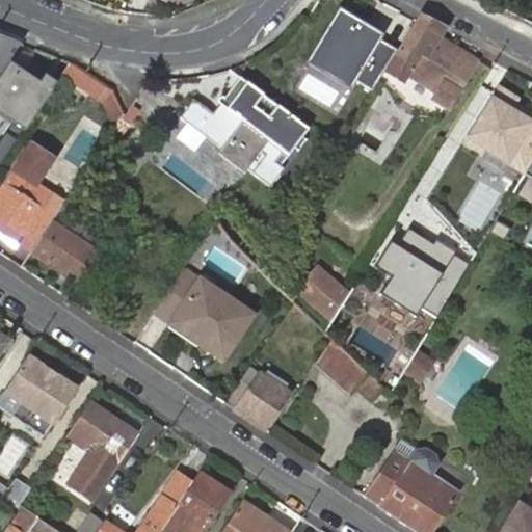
[(381,33),(338,6),(304,60),(348,87),(353,78),(371,89),(396,49),(378,37),(381,33)]
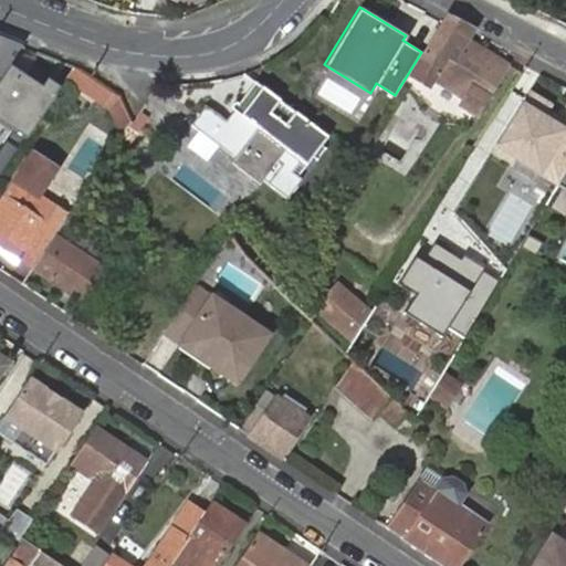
[(423,53),(416,65),(435,77),(438,70),(470,90),(465,96),(482,106),(507,65),(468,41),(462,49),(459,46),(470,29),(447,17),(423,53)]
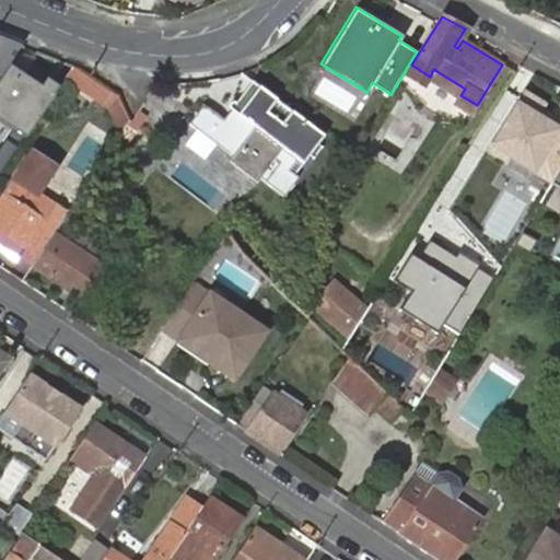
[(3,77),(22,45),(0,36),(0,76),(1,78),(3,77)]
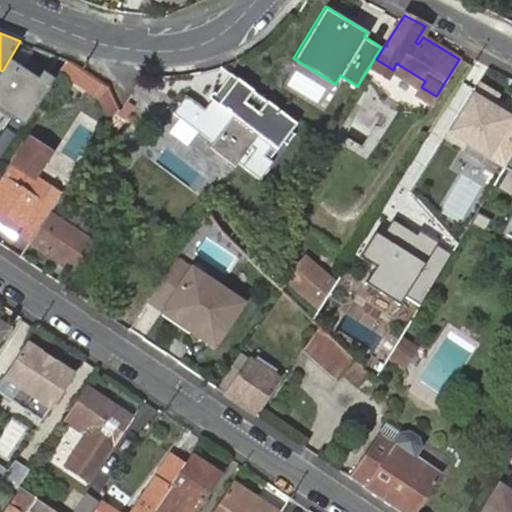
[(41,78),(12,58),(0,75),(0,109),(11,117),(0,133),(0,162),(58,78),(46,70),(41,78)]
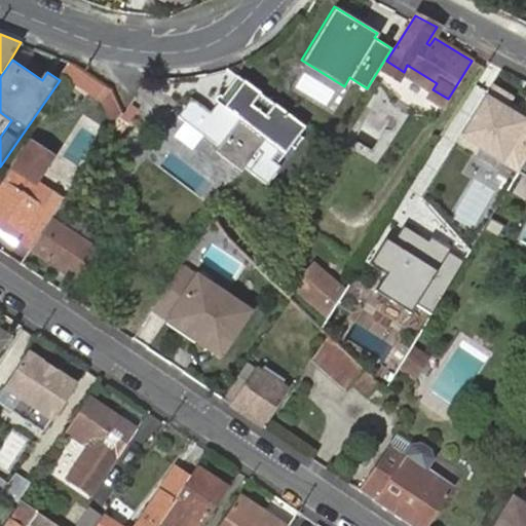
[(71,62),(63,74),(104,103),(113,89),(75,64),(71,62)]
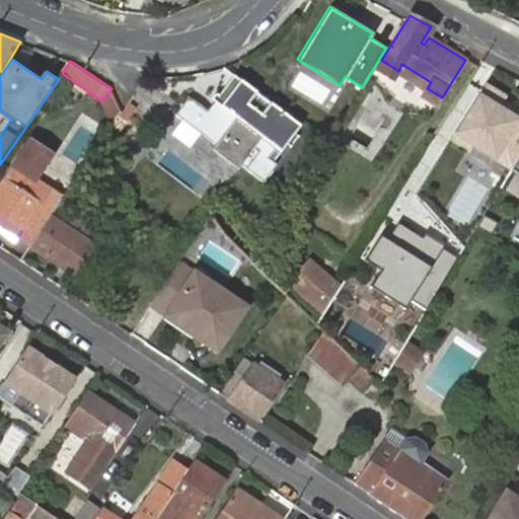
[(401,64),(398,71),(427,88),(431,82),(401,64)]
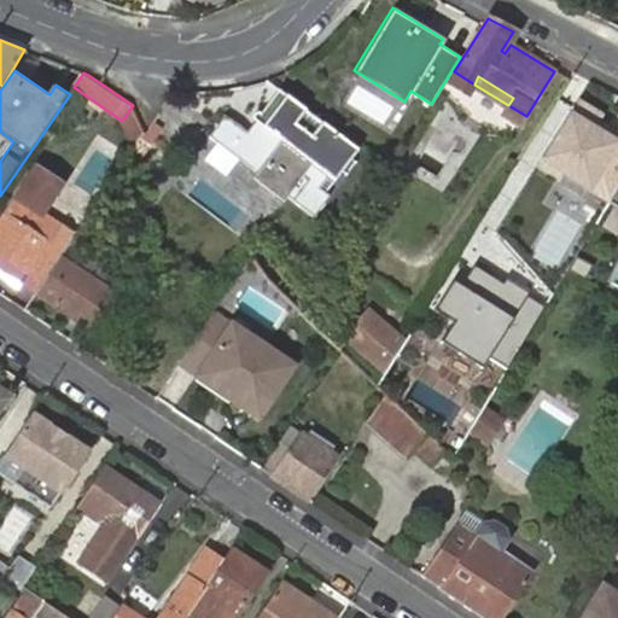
[(280,89),(262,112),(268,117),(286,94),(280,89)]
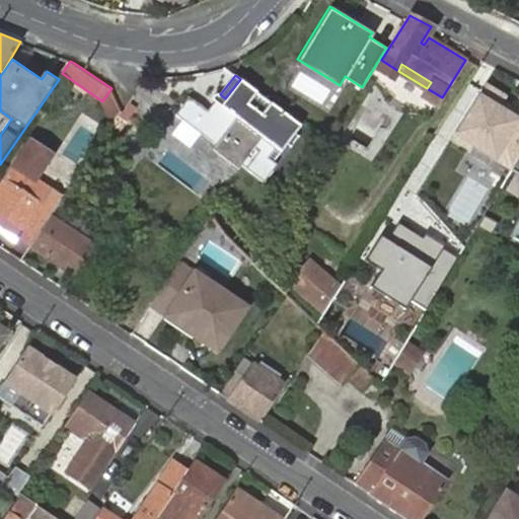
[(190,97),(175,115),(217,145),(213,150),(239,170),(243,164),(266,181),(279,163),(276,161),(303,126),(240,79),(225,98),(220,94),(208,110),(190,97)]
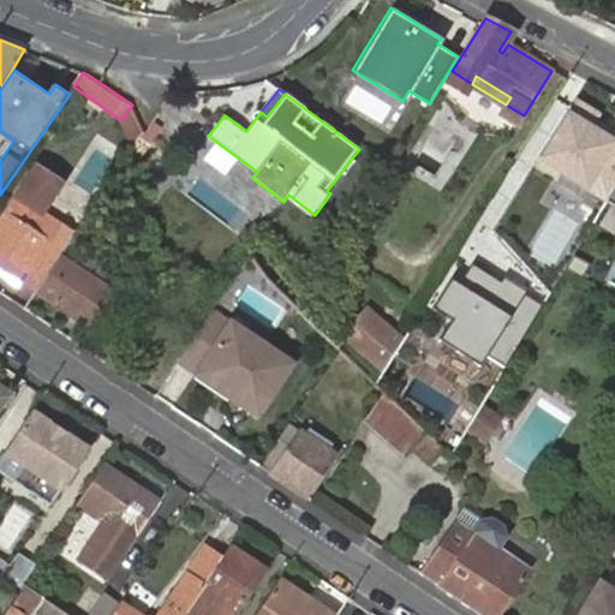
[(614,119),(574,97),(541,159),(614,197),(614,119)]
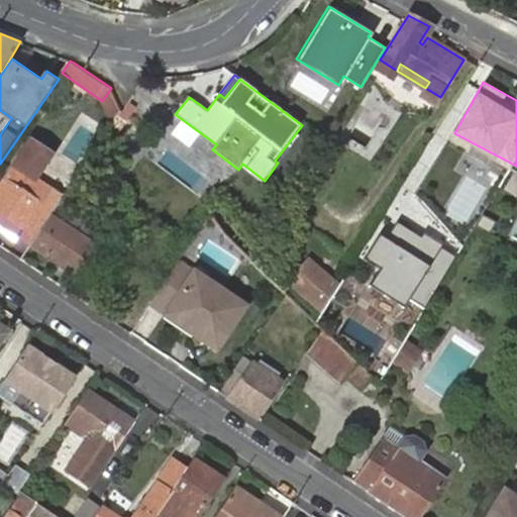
[(121,109),(105,134),(120,144),(129,130),(121,109)]
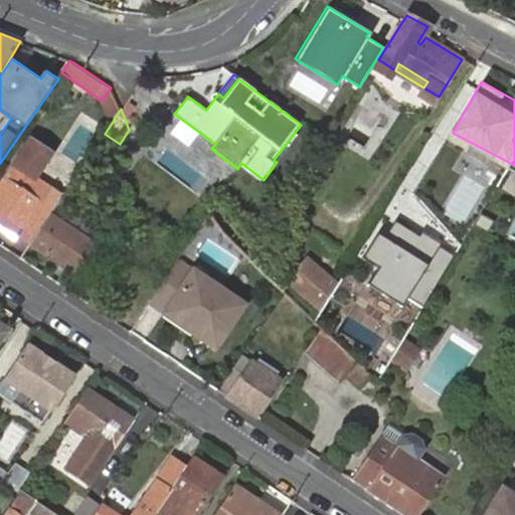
[(58,200),(60,198),(34,179),(51,154),(31,140),(14,165),(0,185),(0,222),(30,243),(58,200)]
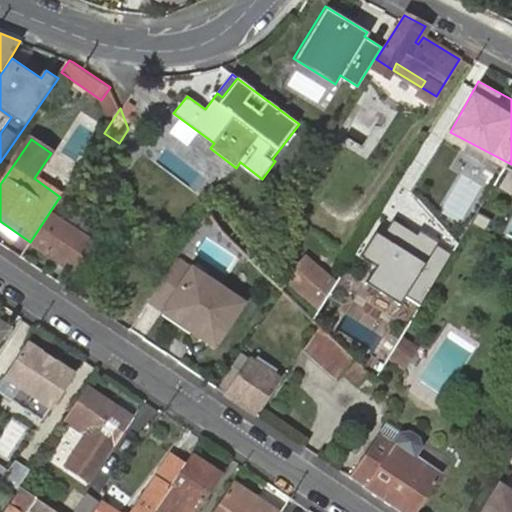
[(58,199),(30,242),(81,276),(107,237),(92,227),(86,237),(55,217),(64,204),(58,199)]
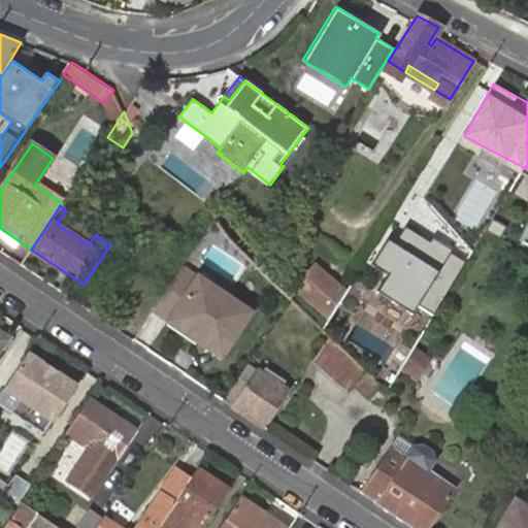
[(386,238),(370,263),(386,272),(374,290),(410,311),(416,303),(434,315),(466,263),(451,253),(452,250),(432,237),(429,242),(404,227),(394,243),(386,238)]
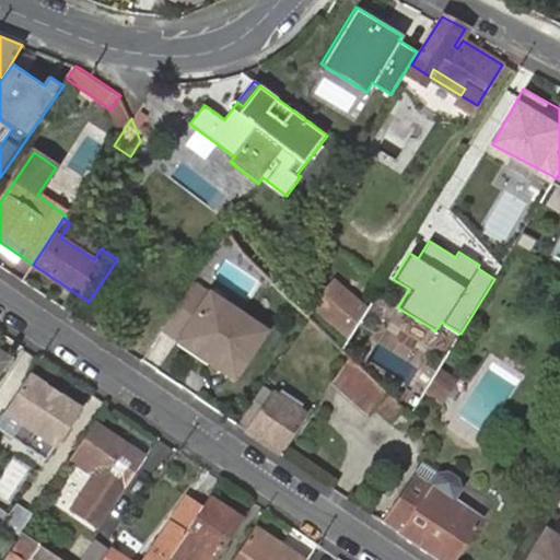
[(360,322),(366,311),(335,280),(312,304),(317,310),(349,339),(360,322)]
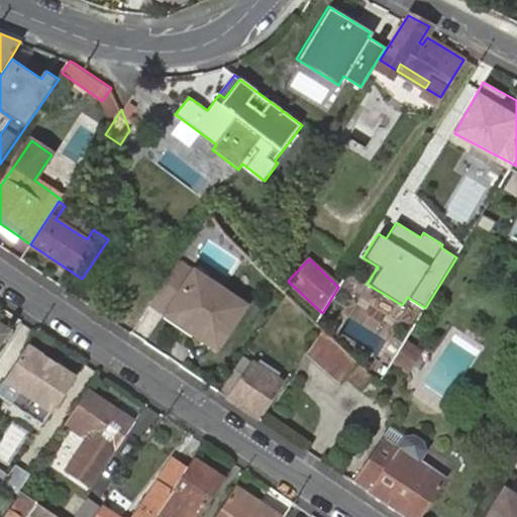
[(179,323),(192,332),(215,348),(243,306),(219,290),(194,273),(178,263),(150,304),(166,315),(179,323)]
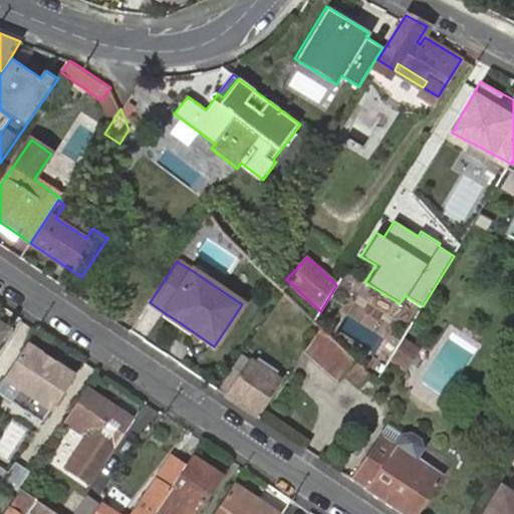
[(193,271),(218,288),(221,284),(196,267),(193,271)]
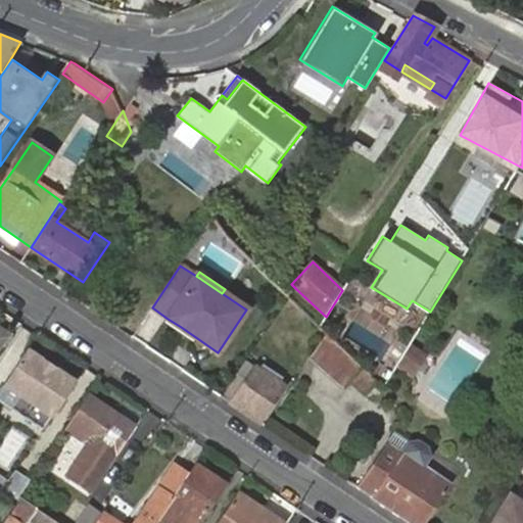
[(191,340),(194,336),(181,327),(168,319),(164,322),(191,340)]
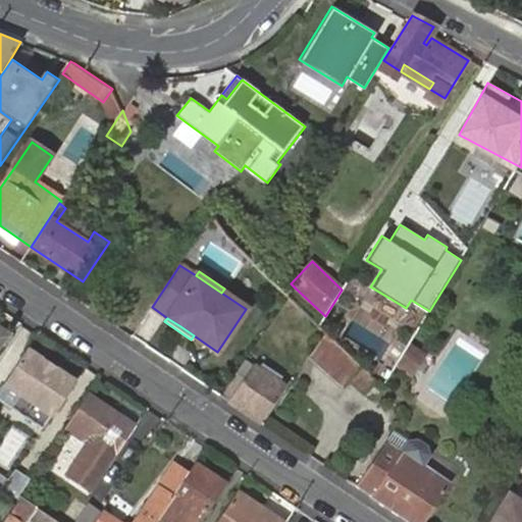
[(367,394),(378,381),(363,367),(326,332),(311,356),(345,387),(352,379),(367,394)]
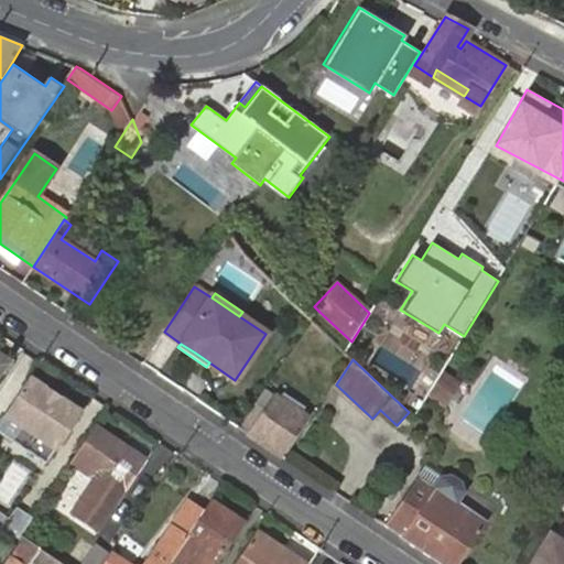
[(424,400),(446,410),(459,382),(437,372),(424,400)]
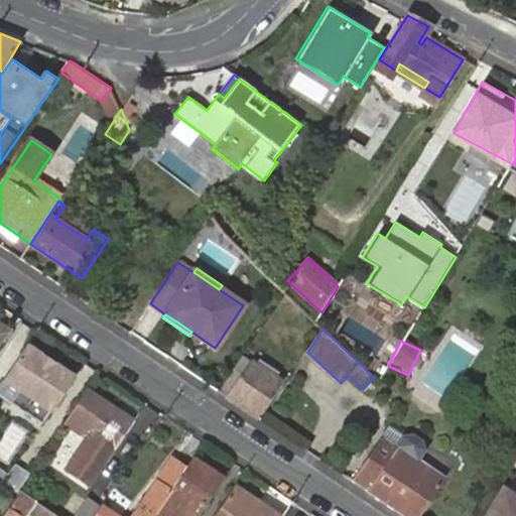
[(10,403),(41,424),(73,378),(41,357),(10,403)]
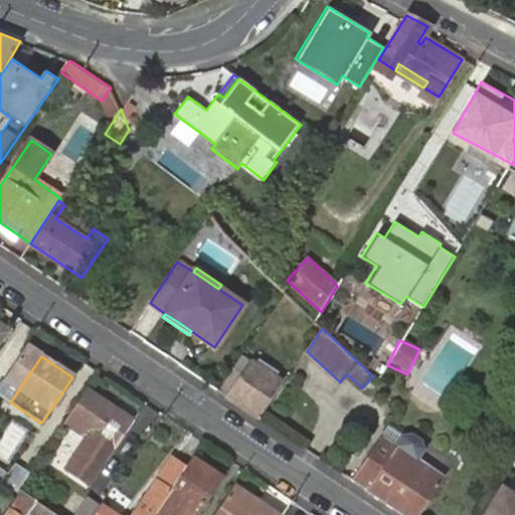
[(246,360),(242,356),(218,391),(228,397),(255,416),(280,380),(273,376),(276,373),(259,361),(256,364),(252,362),(251,363),(246,360)]
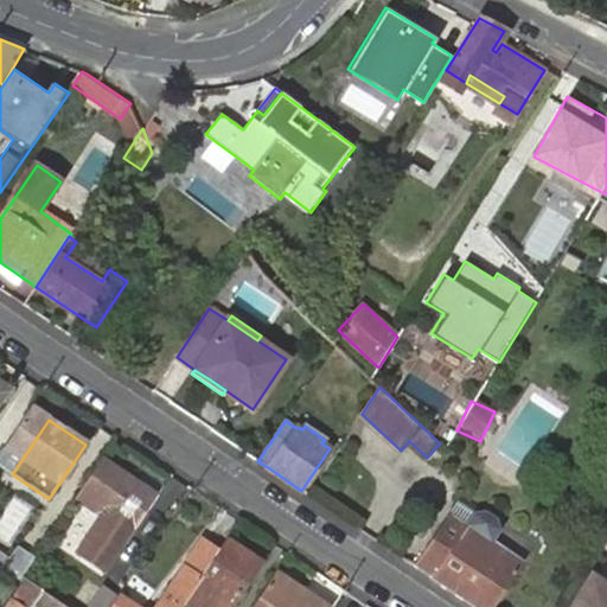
[(144,489),(102,460),(80,493),(109,512),(101,524),(126,541),(134,529),(129,525),(142,506),(147,509),(158,494),(145,486),(144,489)]
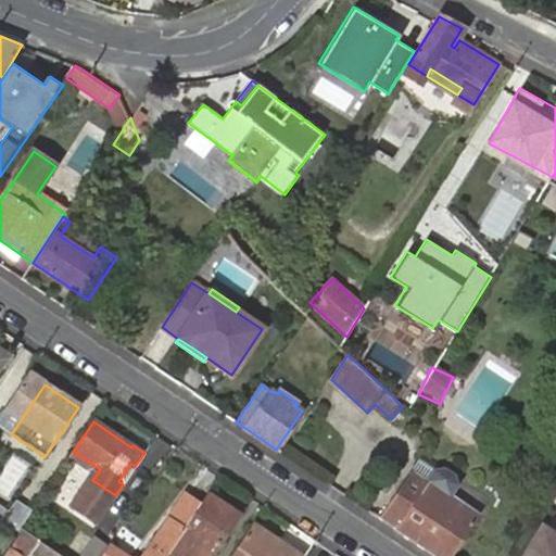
[(118,481),(123,484),(135,466),(130,464),(118,481)]
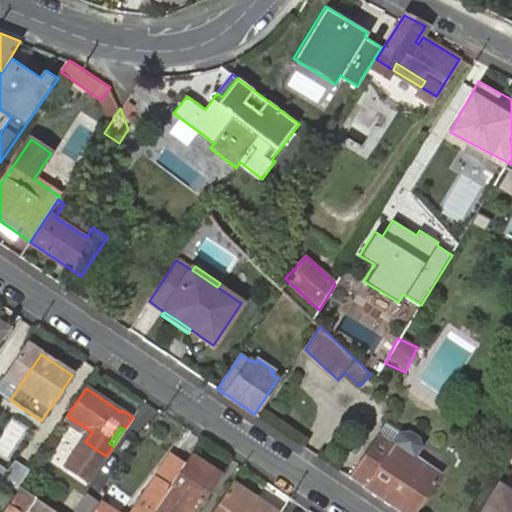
[(364,487),(400,511),(416,511),(441,475),(419,460),(414,457),(421,447),(418,438),(410,432),(400,435),(394,443),(380,433),(349,478),(364,487)]
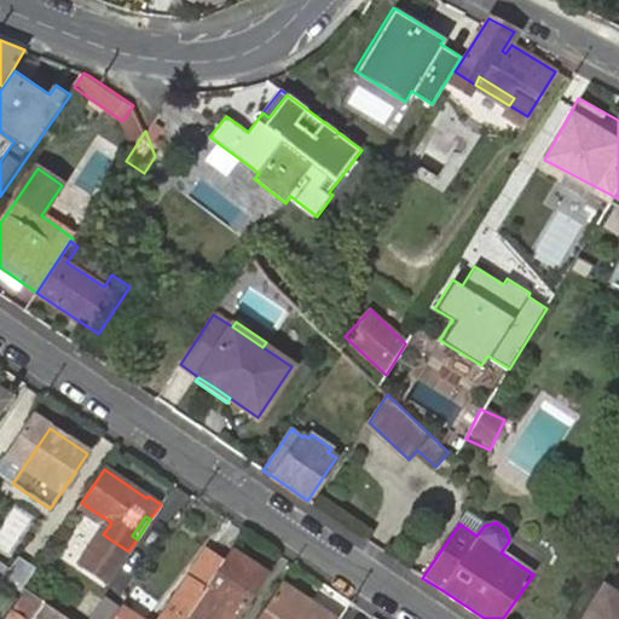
[(185,618),(190,613),(197,601),(204,590),(223,562),(207,551),(189,579),(160,618),(138,618),(122,608),(114,618),(185,618)]
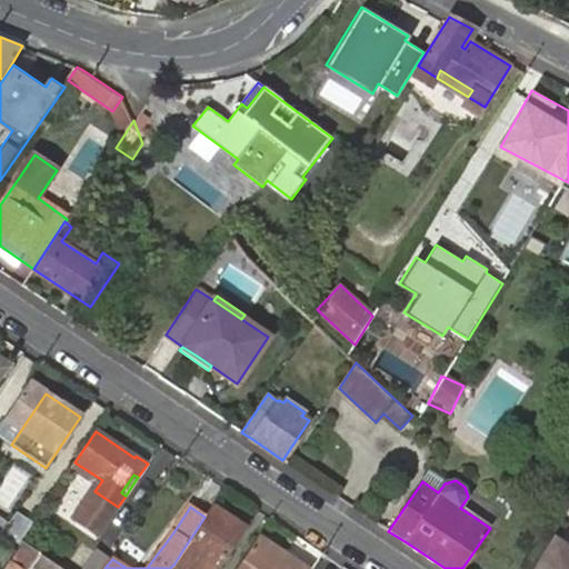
[(212,507),(205,517),(188,542),(181,552),(175,563),(182,568),(216,568),(239,535),(225,526),(230,518),(212,507)]
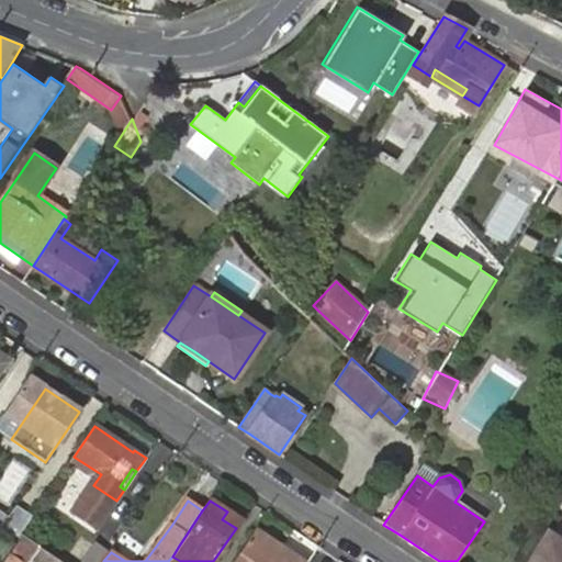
[(0,530),(17,542),(17,541),(21,534),(33,517),(17,506),(9,517),(0,510),(0,530)]
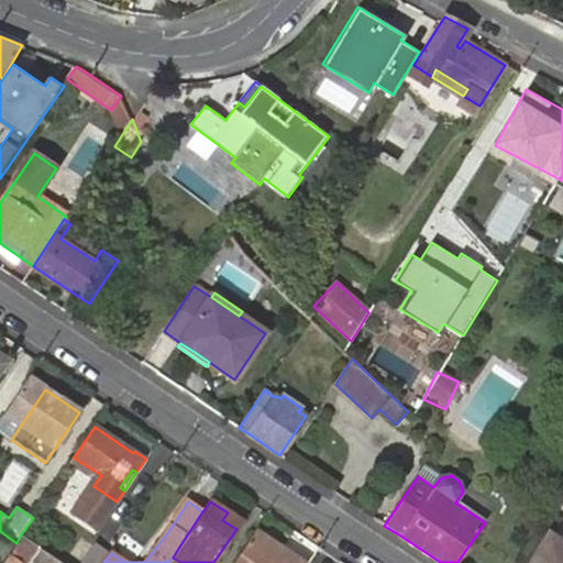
[(222,520),(236,529),(241,521),(228,512),(222,520)]
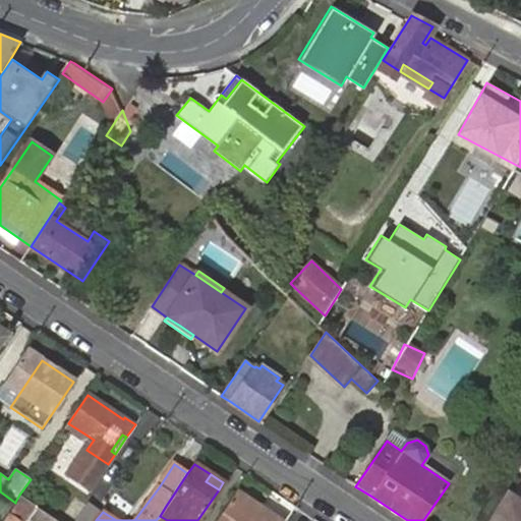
[(520,520),(520,495),(509,487),(487,520),(520,520)]
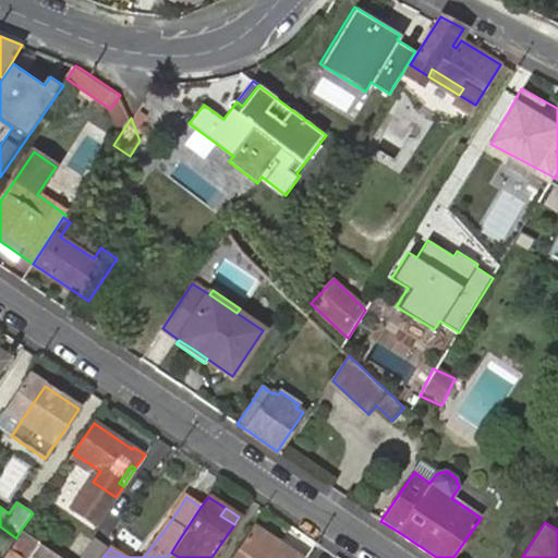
[(232,557),(299,557),(253,528),(232,557)]
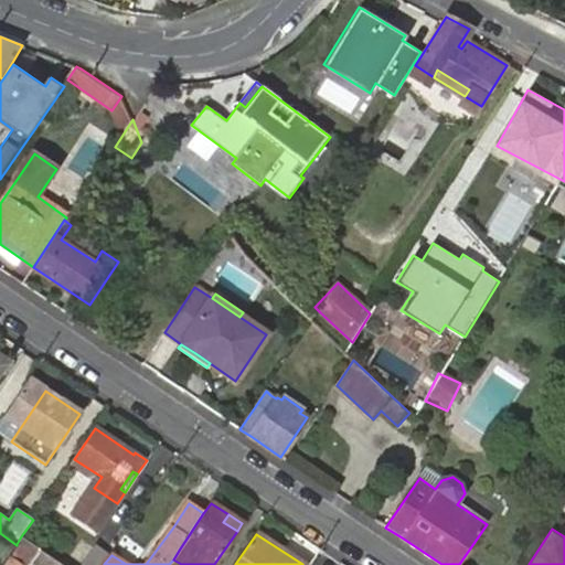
[(62,564),(21,536),(17,544),(18,545),(21,547),(12,561),(11,560),(8,564),(62,564)]
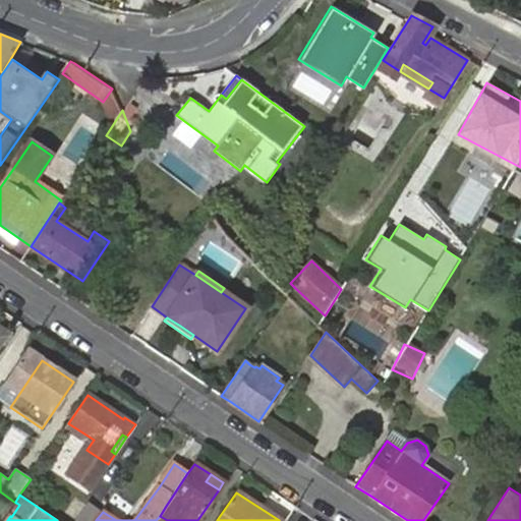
[(94,520),(100,513),(87,504),(74,520),(94,520)]
